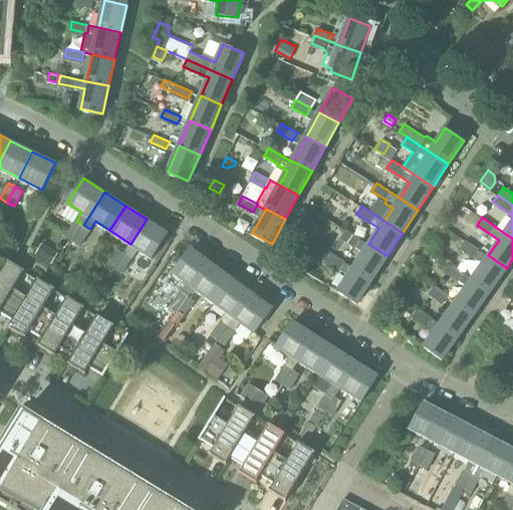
[(133,257),(138,248),(152,258),(168,233),(147,219),(131,244),(125,252),(133,257)]
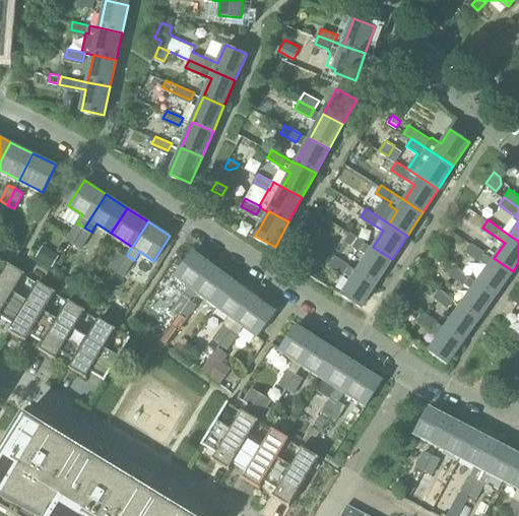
[(67,238),(74,243),(84,228),(77,223),(67,238)]
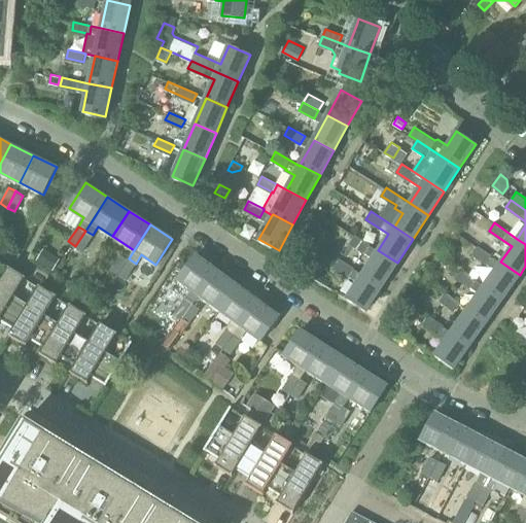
[(93,235),(85,231),(75,246),(82,250),(93,235)]
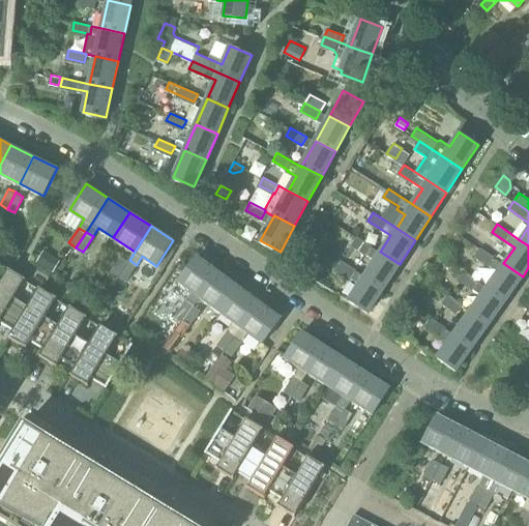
[(364,274),(384,288),(400,264),(380,252),(357,236),(352,243),(375,259),(364,274)]
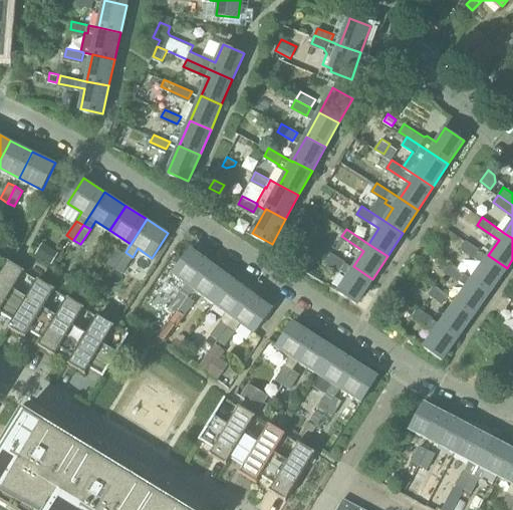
[(305,235),(301,242),(315,251),(319,244),(305,235)]
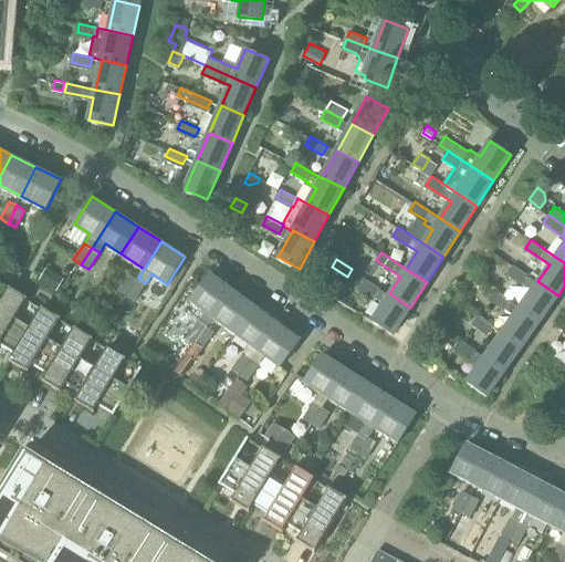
[(537,281),(513,264),(508,272),(532,290),(521,306),(541,320),(558,295),(537,281)]
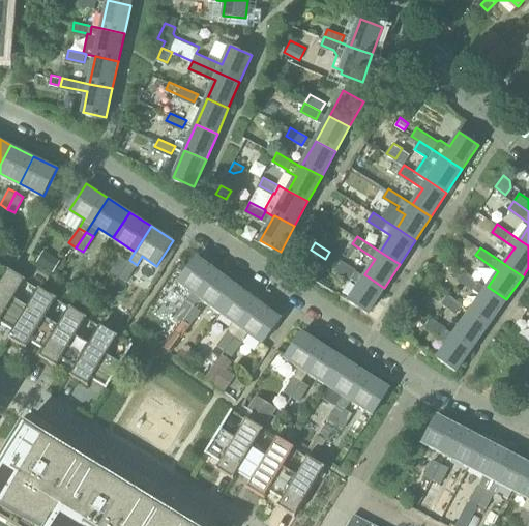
[(55,255),(48,267),(54,270),(61,259),(55,255)]
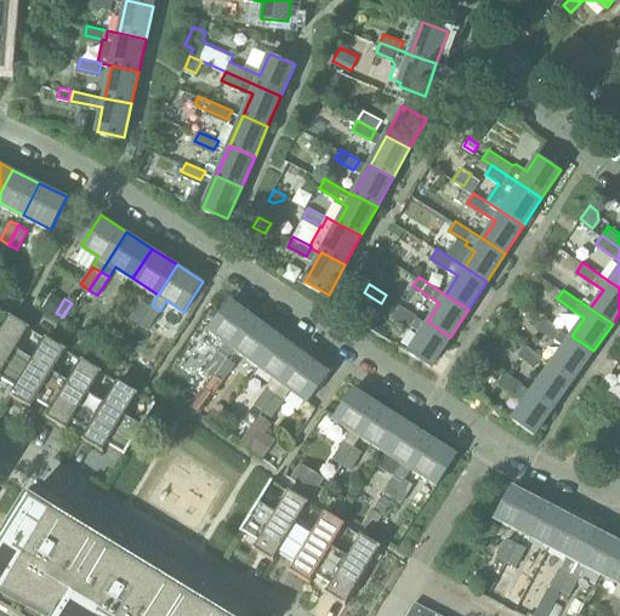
[(140,323),(152,304),(143,300),(131,317),(140,323)]
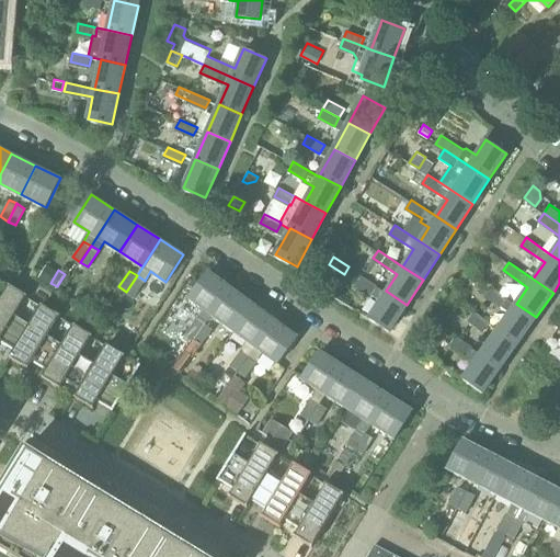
[(208,271),(190,297),(204,308),(198,317),(205,322),(212,314),(230,287),(208,271)]
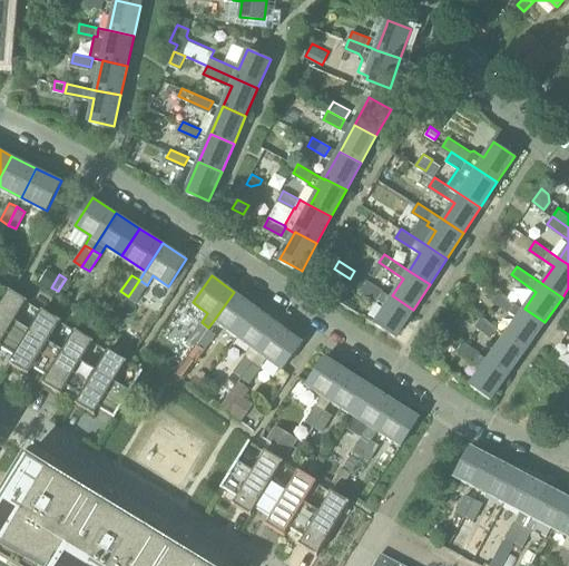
[(136,301),(147,285),(139,280),(128,296),(136,301)]
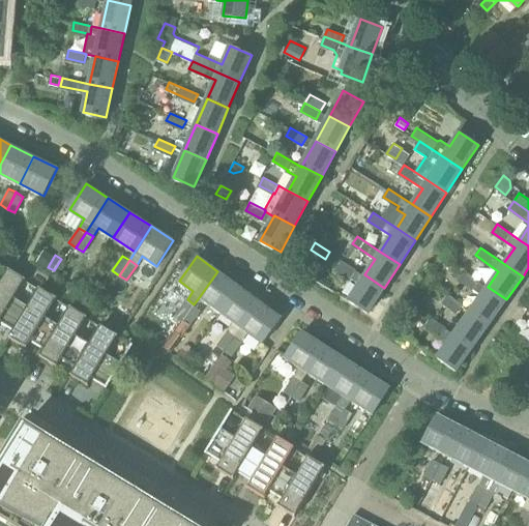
[(336,267),(352,278),(357,269),(342,260),(336,267)]
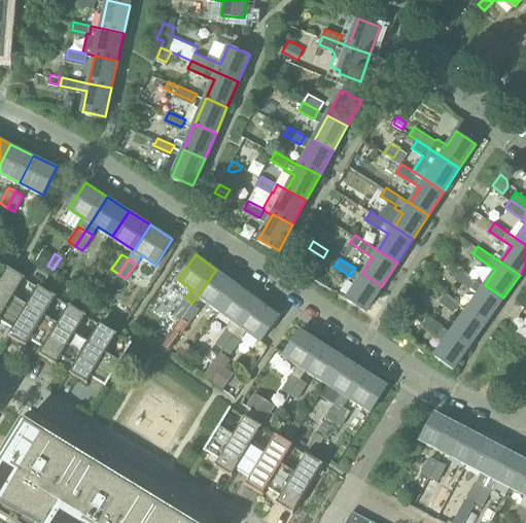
[(0,318),(12,326),(13,327),(29,303),(28,303),(14,294),(26,277),(8,266),(0,278),(0,318)]
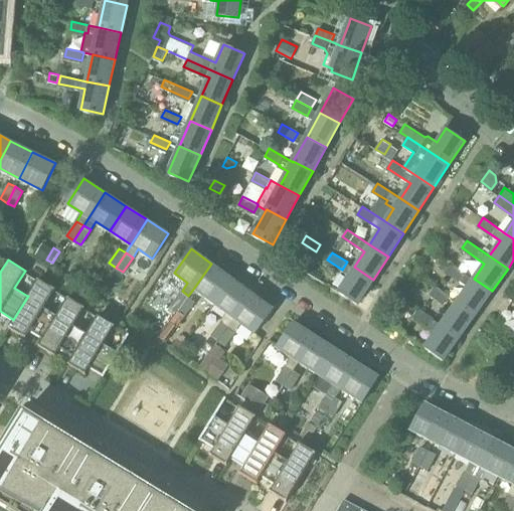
[(342,270),(349,275),(339,291),(358,303),(373,280),(354,267),(347,262),(342,270)]
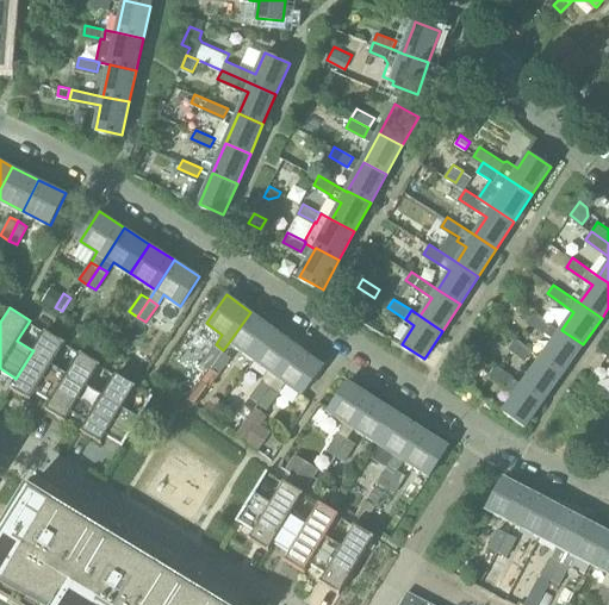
[(545,332),(552,323),(534,311),(528,319),(545,332)]
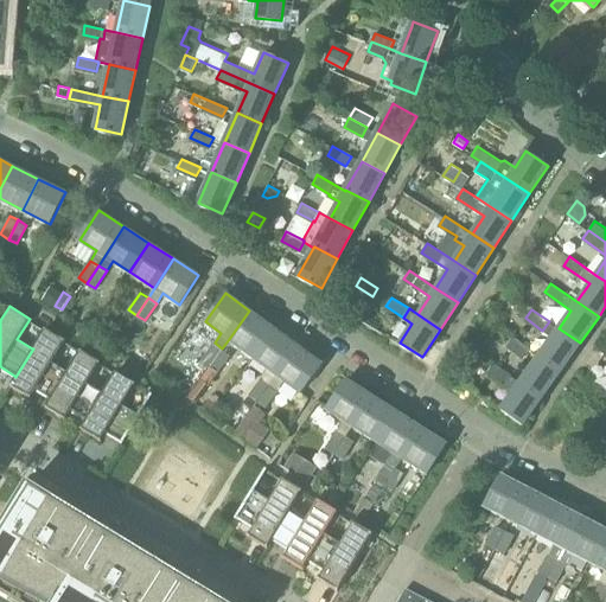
[(249,311),(229,339),(253,357),(274,328),(249,311)]
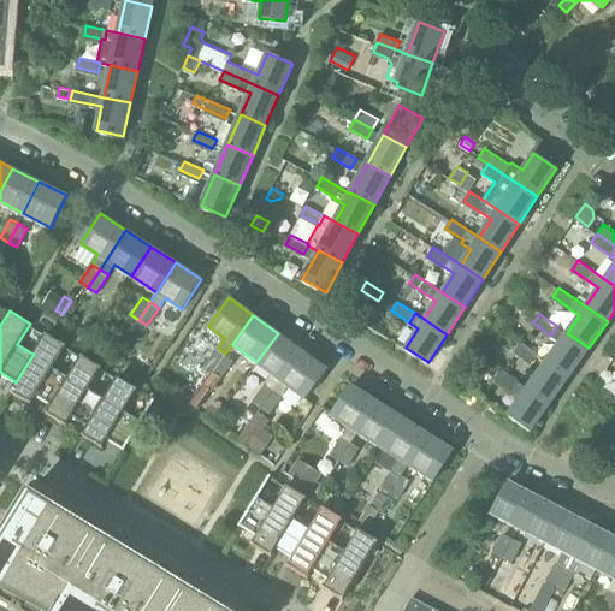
[(548,360),(569,375),(589,348),(567,333),(557,326),(550,336),(560,342),(548,360)]
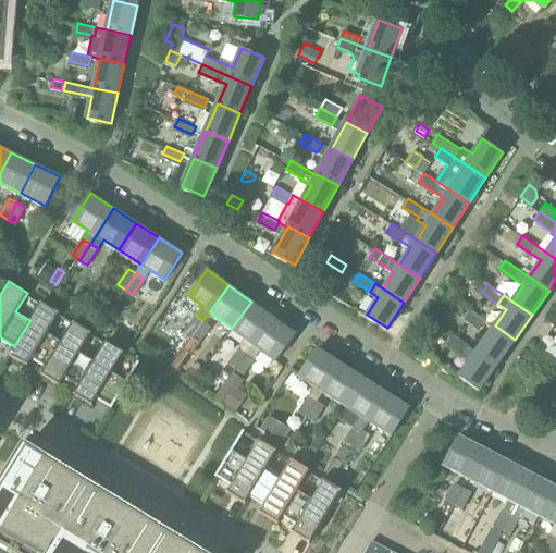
[(13,345),(9,353),(28,365),(33,357),(46,365),(47,366),(62,340),(48,331),(60,312),(40,300),(29,320),(31,320),(14,346),(13,345)]
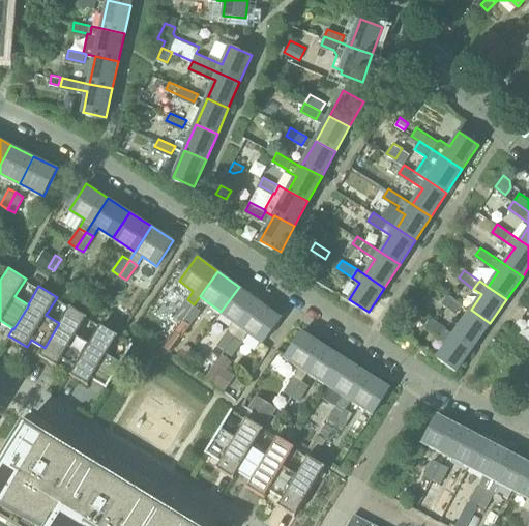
[(235,322),(230,330),(236,334),(260,302),(239,287),(221,312),(235,322)]
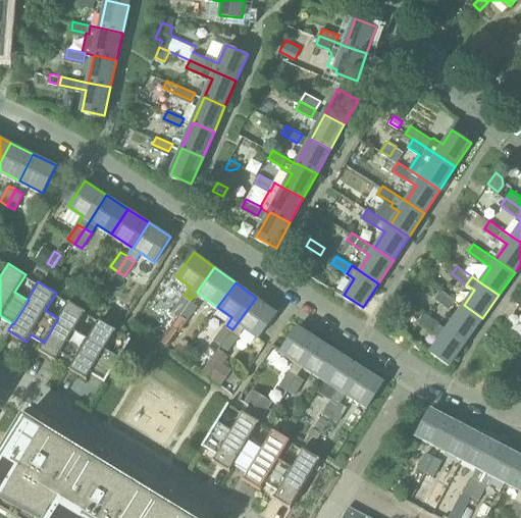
[(456,299),(441,289),(435,297),(450,307),(456,299)]
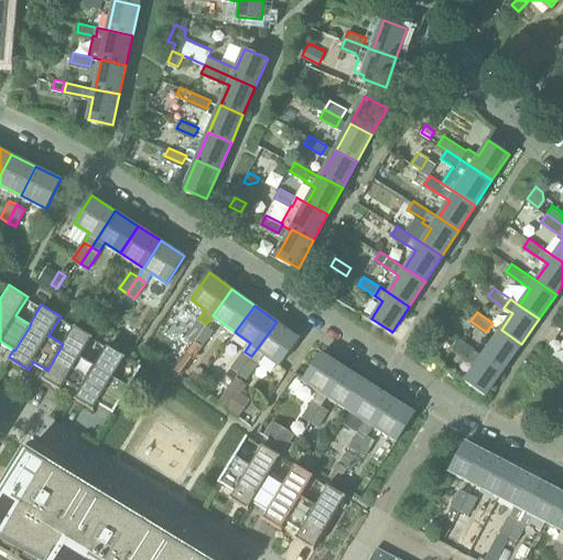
[(206,324),(199,319),(187,334),(195,340),(206,324)]
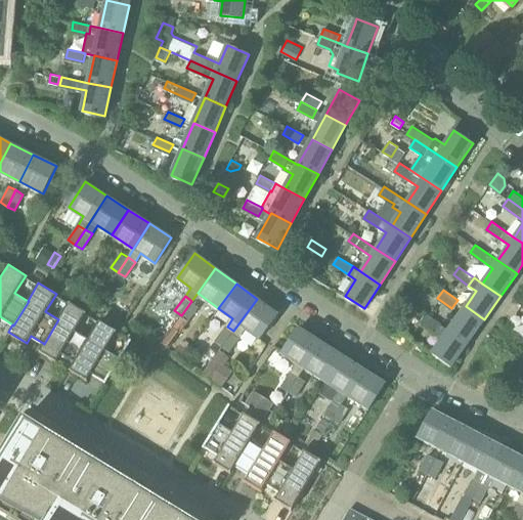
[(233,331),(222,345),(229,350),(240,336),(245,328),(260,339),(277,314),(257,299),(233,331)]
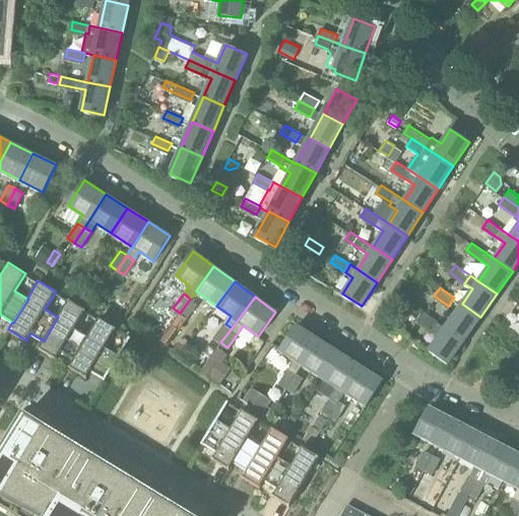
[(43,340),(39,347),(56,359),(60,351),(73,360),(74,360),(88,335),(87,335),(75,327),(86,310),(68,299),(58,317),(44,341),(43,340)]
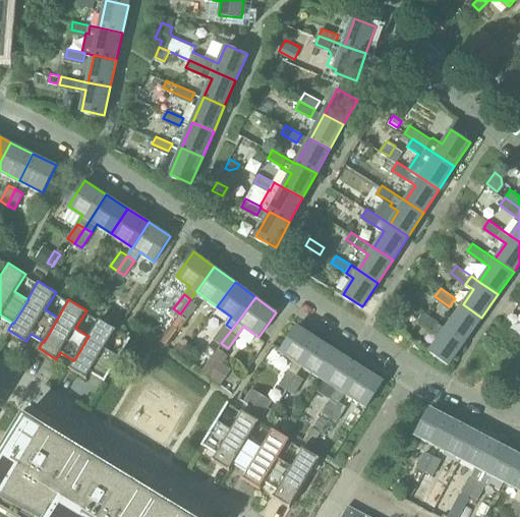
[(190,299),(180,313),(160,340),(167,345),(197,304),(190,299)]
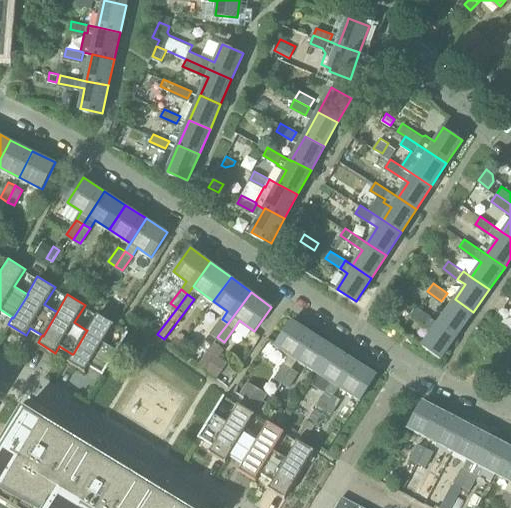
[(439,321),(457,334),(473,312),(455,299),(439,321)]
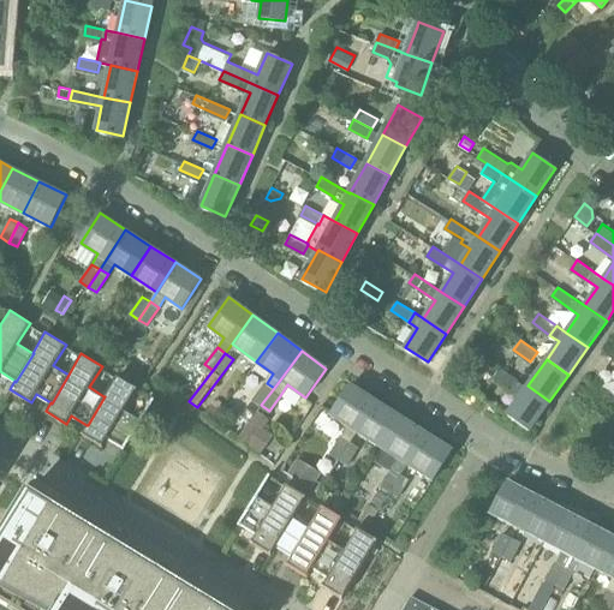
[(494,376),(512,388),(518,380),(501,368),(494,376)]
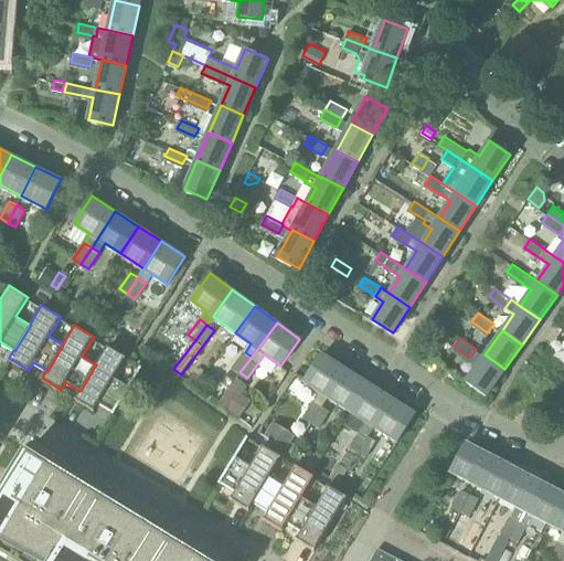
[(128,384),(115,377),(126,357),(107,345),(95,364),(96,364),(81,391),(80,391),(75,398),(94,410),(98,402),(113,410),(112,411),(114,412),(130,384),(129,383),(128,384)]
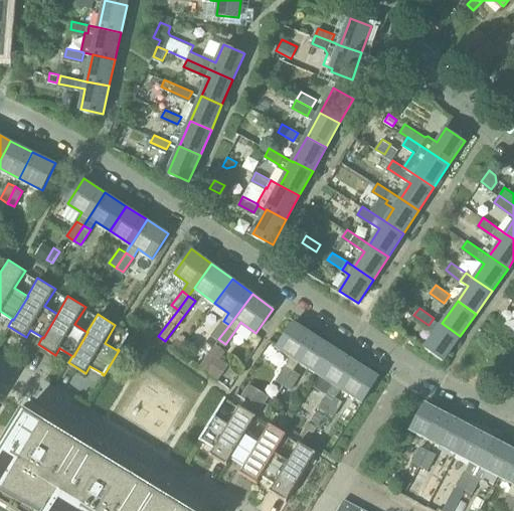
[(460,336),(442,323),(434,318),(429,325),(437,331),(425,346),(444,359),(460,336)]
